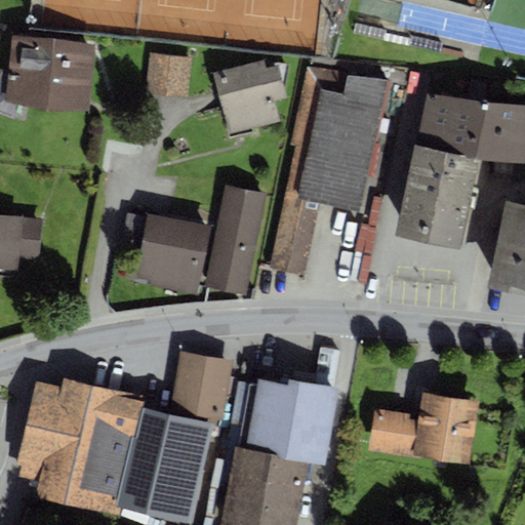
[(95,45),(11,36),(8,71),(0,70),(0,114),(25,122),(30,106),(88,110),(95,45)]
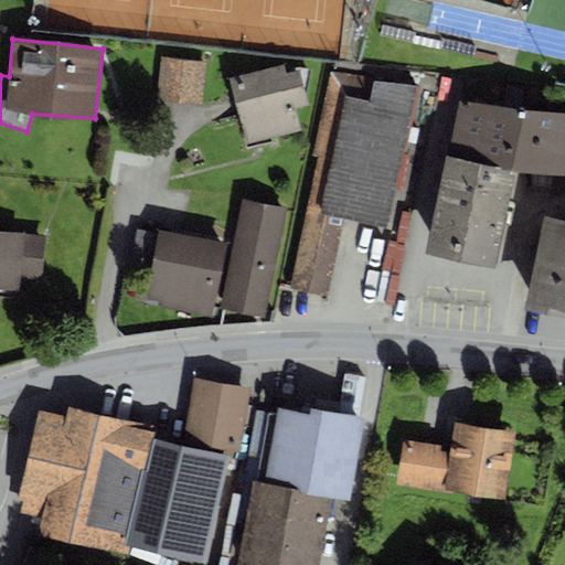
[(206,62),(161,56),(156,99),(202,105),(206,62)]
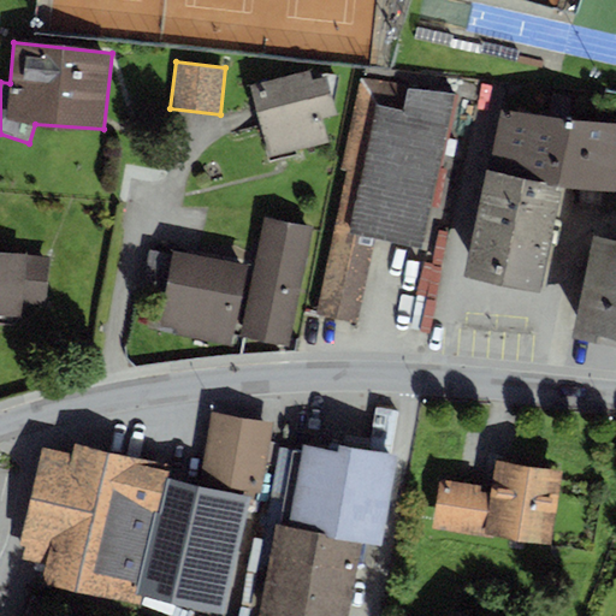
[(477,84),(365,70),(363,78),(360,78),(341,169),(345,171),(317,314),(357,324),(373,248),(359,246),(361,236),(404,242),(427,132),(448,136),(457,98),(477,99),(477,84)]
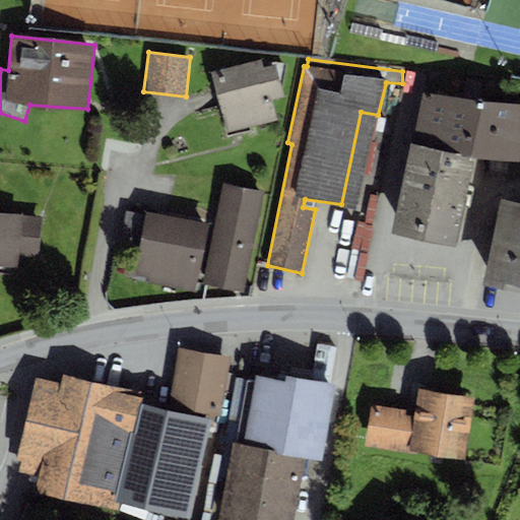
[(261,60),(212,73),(228,131),(275,118),(270,100),(283,95),(281,87),(285,64),(261,60)]
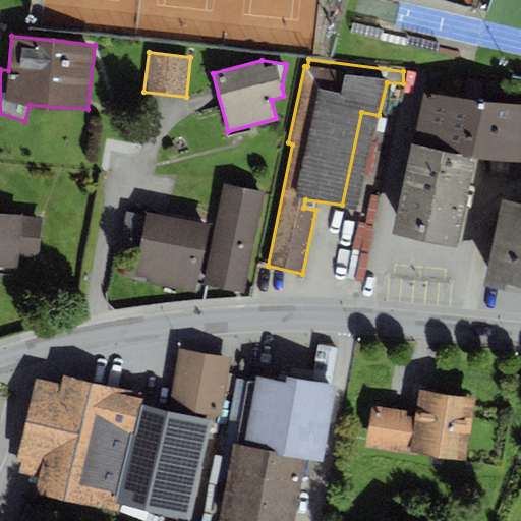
[(465,98),(423,93),(391,233),(457,247),(474,158),(520,161),(520,104),(481,100),(481,81),(466,79),(465,98)]
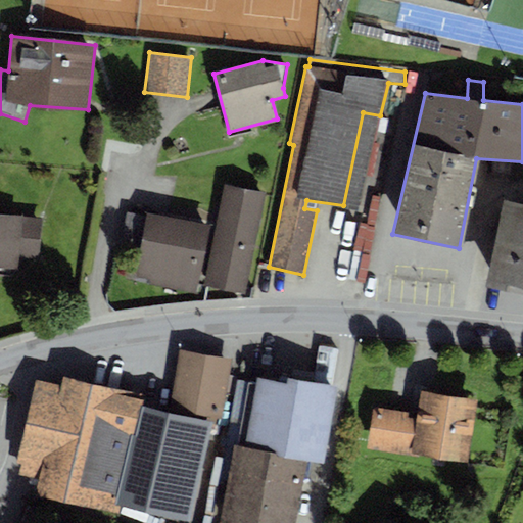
[(380,115),(363,112),(343,205),(361,211),(380,115)]
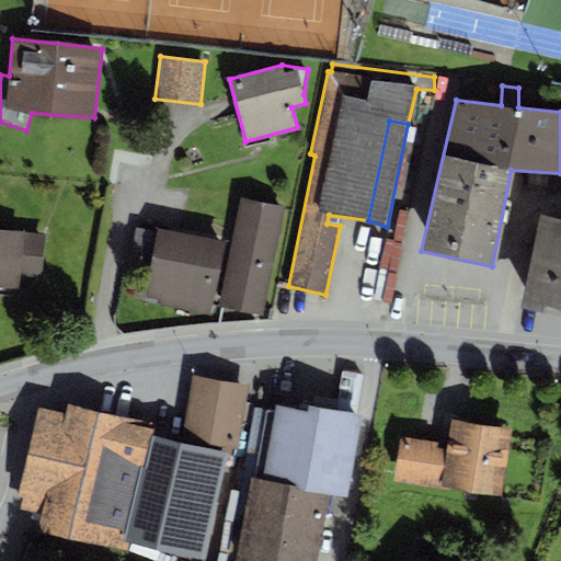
[(285,208),(240,198),(217,306),(263,316),(285,208)]
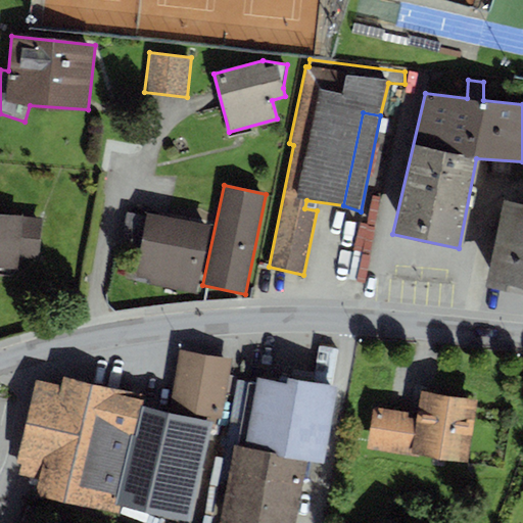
[(522,201),(503,198),(484,286),(522,293),(522,201)]
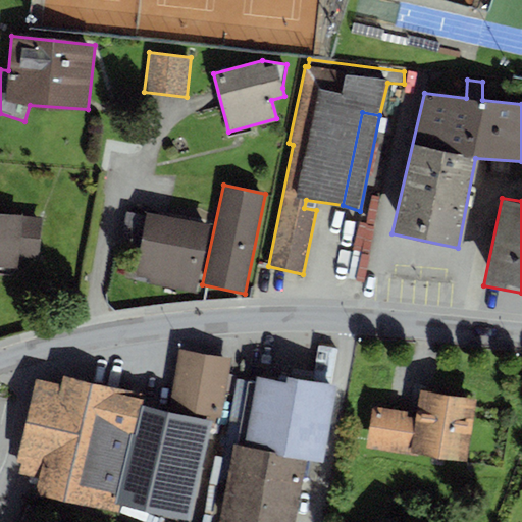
[(43,217),(0,212),(0,267),(17,269),(18,258),(39,260),(43,217)]
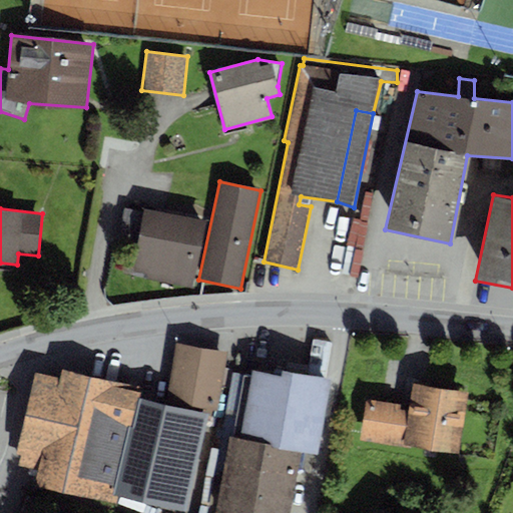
[(138,238),(143,211),(124,208),(119,234),(138,238)]
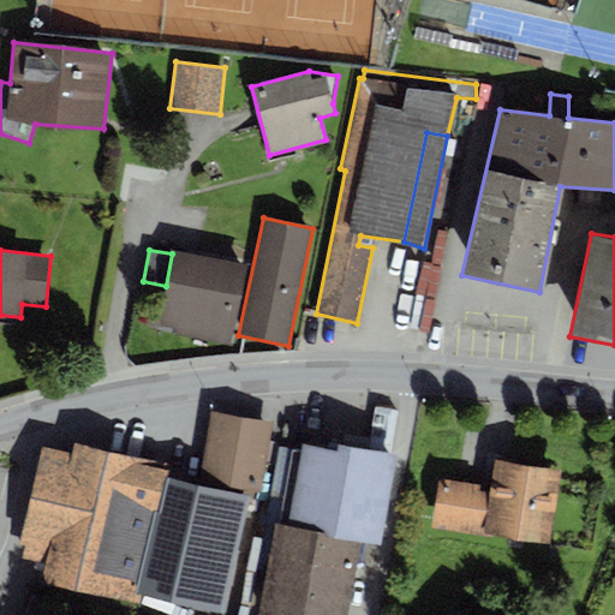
[(246,266),(173,251),(172,254),(166,286),(156,332),(230,347),(246,266)]
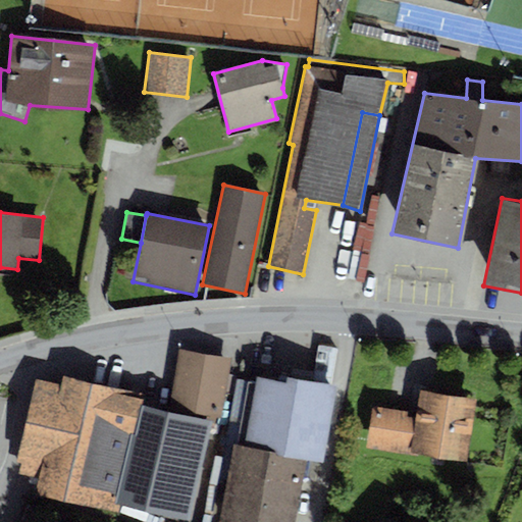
[(285,382),(250,376),(238,445),(274,451),(273,455),(306,461),(322,464),(336,386),(330,385),(337,349),(318,346),(311,381),(286,377),(285,382)]
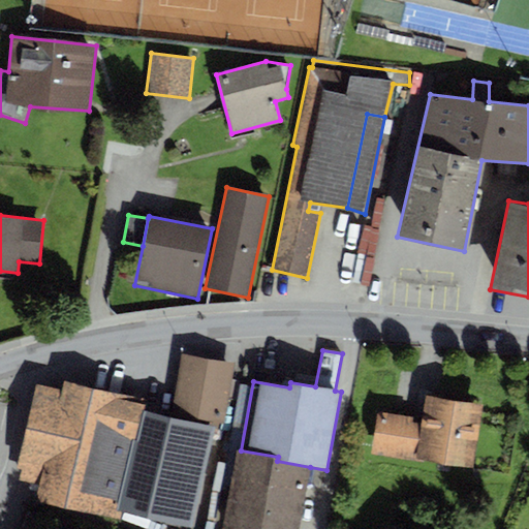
[(234,364),(180,354),(170,415),(214,426),(215,423),(223,425),(234,364)]
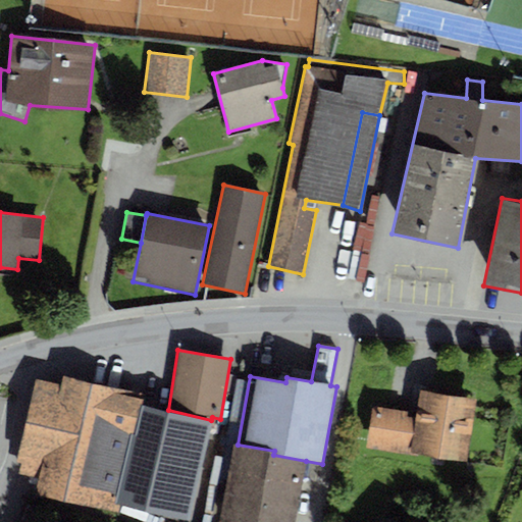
[(146,394),(62,374),(59,383),(35,378),(15,462),(21,463),(18,473),(40,478),(36,494),(117,513),(119,504),(189,519),(211,420),(168,410),(143,405),(146,394)]
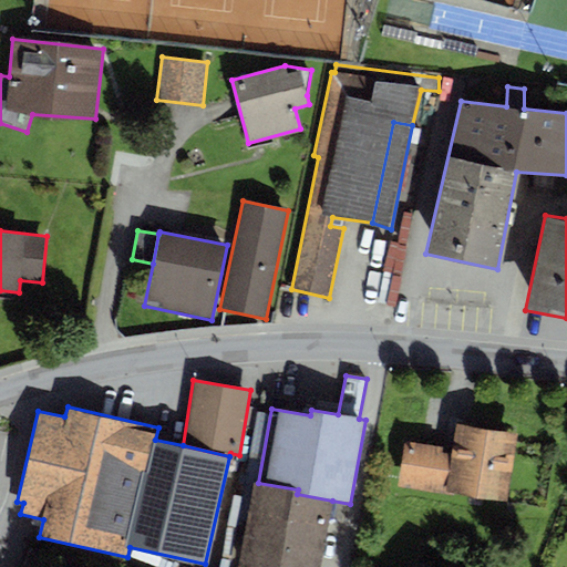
[(516,432),(455,423),(452,447),(445,493),(506,502),(516,432)]
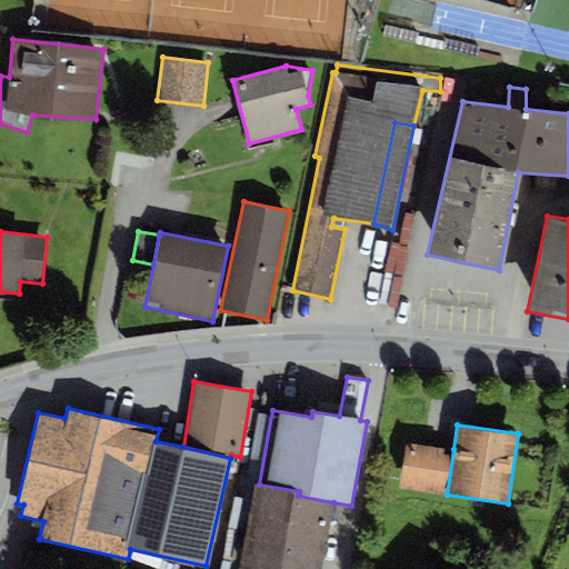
[(453,449),(406,442),(398,488),(447,496),(447,495),(453,449)]
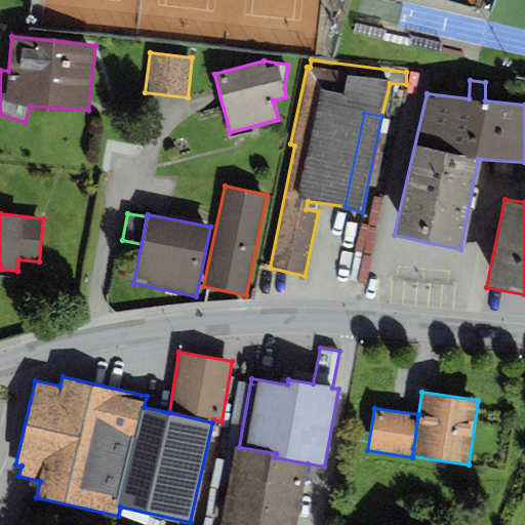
[(239,447),(236,447),(223,524),(296,524),(308,463),(275,457),(276,453),(239,447)]
